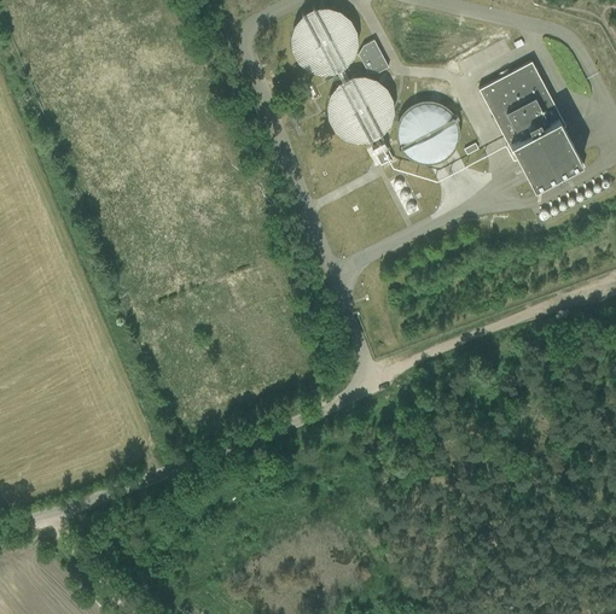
[(358,50),(359,42),(358,35),(355,28),(352,22),(348,18),(343,15),(336,11),(331,10),(323,10),(318,10),(309,12),(304,16),(301,19),(296,24),(294,30),(292,37),(291,44),(292,47),(294,56),(297,62),(302,66),(307,71),(313,74),(319,75),(325,76),(331,75),(337,74),(343,71),(348,66),(353,62),(356,56),(358,50)]
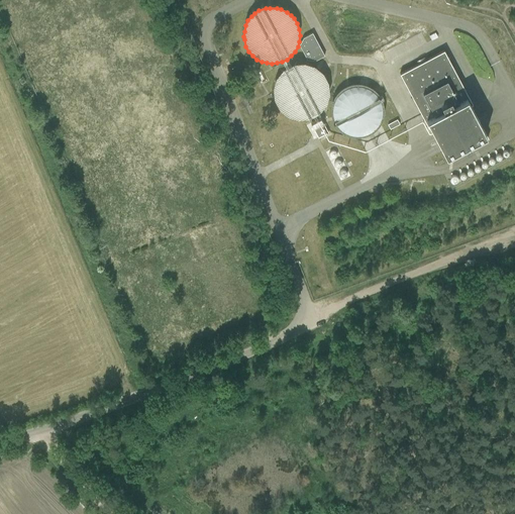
[(317,63),(326,59),(314,35),(305,40),(301,47),(309,63),(317,63)]
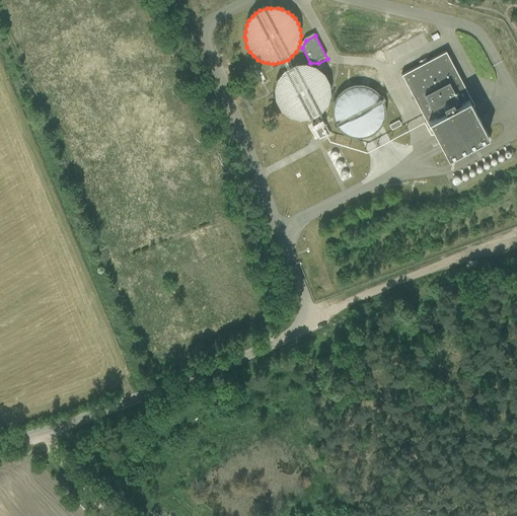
[(492,141),(477,115),(474,108),(476,107),(447,54),(402,77),(432,131),(434,130),(451,163),(467,154),(463,147),(471,143),(475,150),(492,141)]
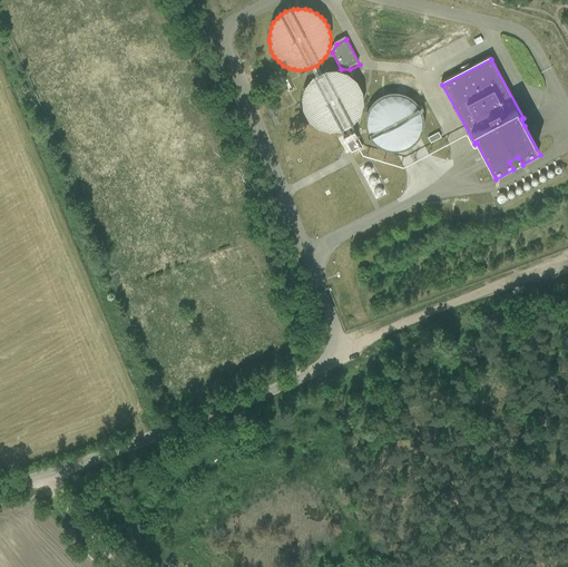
[(363,109),(364,103),(363,97),(361,90),(358,85),(354,80),(350,77),(344,74),(340,72),(332,72),(326,72),(320,76),(315,78),(311,81),(307,87),(305,91),(303,98),(303,104),(303,108),(305,115),(309,120),(312,125),(317,129),(322,132),(327,133),(333,134),(340,133),(344,132),(350,129),(355,125),(359,120),(362,115),(363,109)]
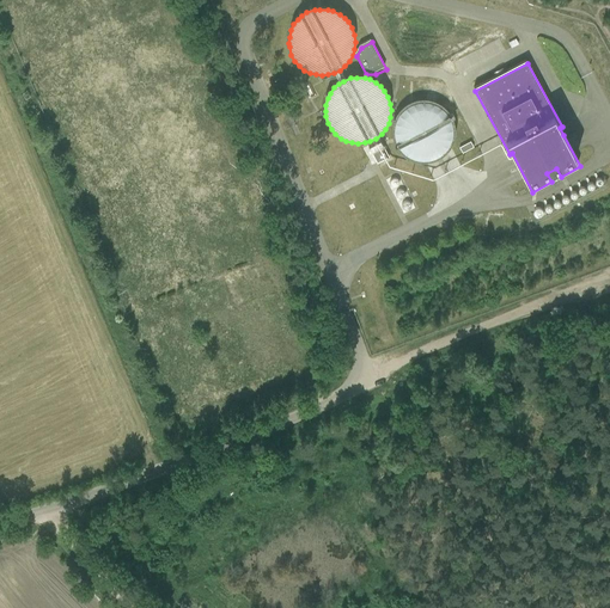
[(456,141),(456,134),(456,127),(453,121),(450,115),(446,111),(441,108),(435,104),(431,103),(422,102),(418,103),(410,105),(406,109),(401,112),(397,117),(395,122),(394,129),(392,134),(394,139),(395,146),(398,152),(402,157),(408,161),(413,164),(419,165),(425,166),(431,165),(435,164),(441,161),(446,157),(451,152),(455,146),(456,141)]
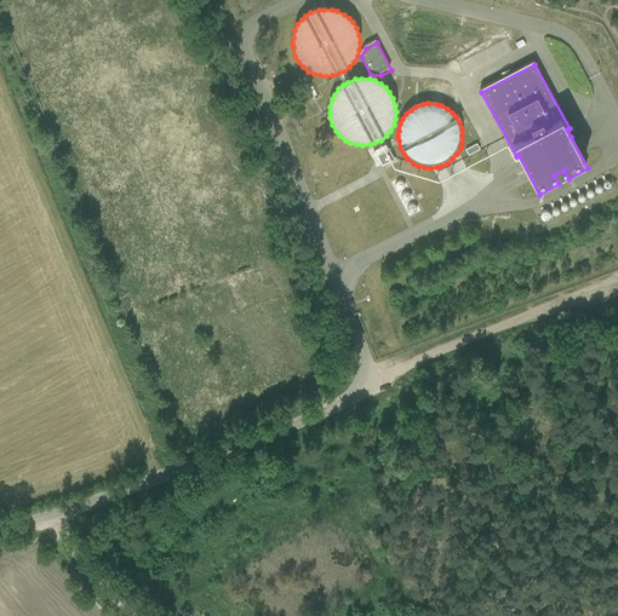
[(479,147),(468,153),(470,159),(481,153),(479,147)]
